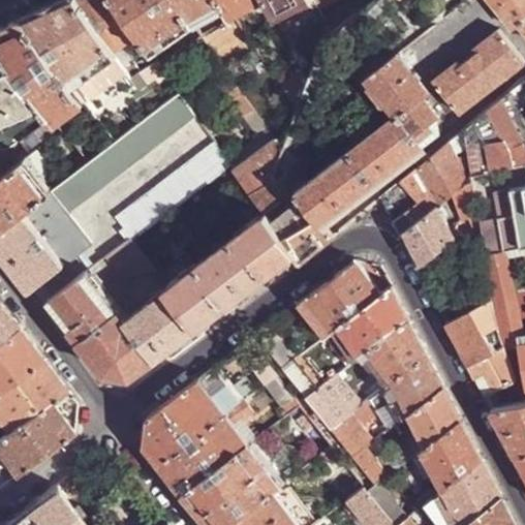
[(63,0),(48,7),(22,18),(71,88),(115,58),(113,55),(111,53),(73,0),(63,0)]
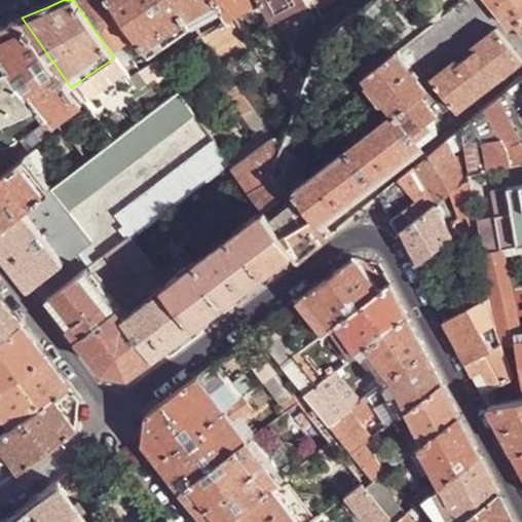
[(73,0),(110,52),(136,34),(112,0),(73,0)]
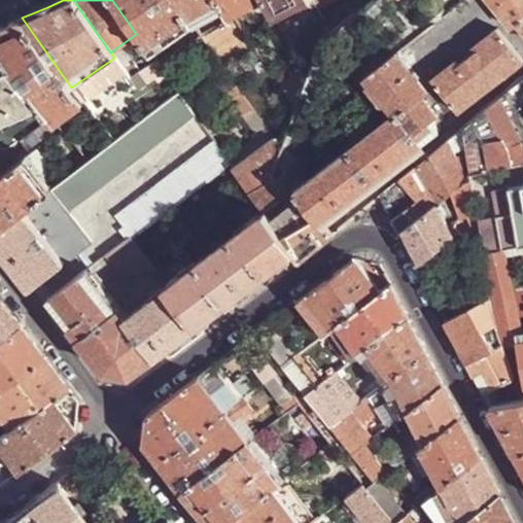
[(112,0),(136,34),(150,54),(192,28),(172,0),(112,0)]
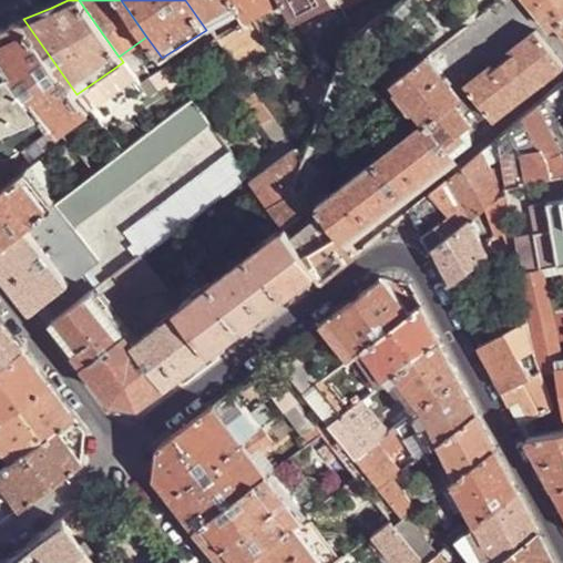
[(185,0),(206,30),(229,16),(233,13),(239,9),(234,0),(185,0)]
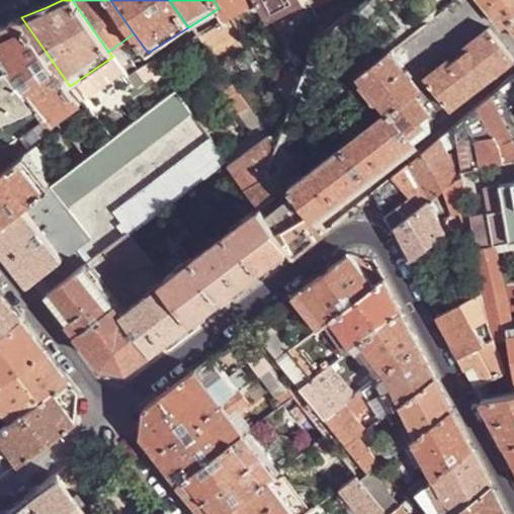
[(213,0),(219,8),(223,13),(251,0),(213,0)]
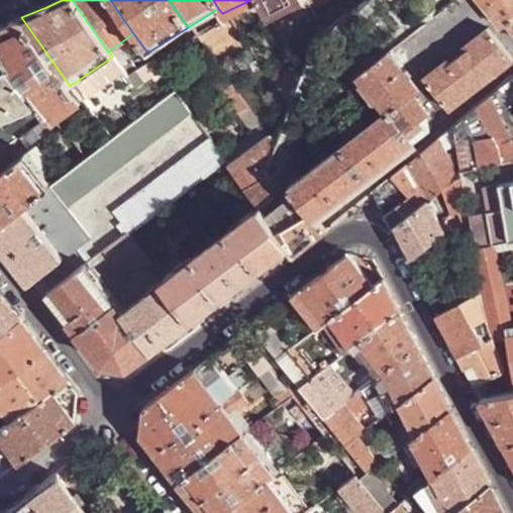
[(257,0),(266,17),(299,1),(298,0),(257,0)]
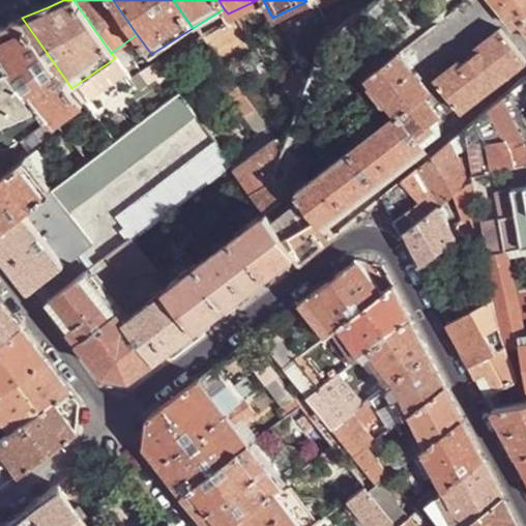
[(305,0),(307,1),(313,16),(335,5),(332,0),(305,0)]
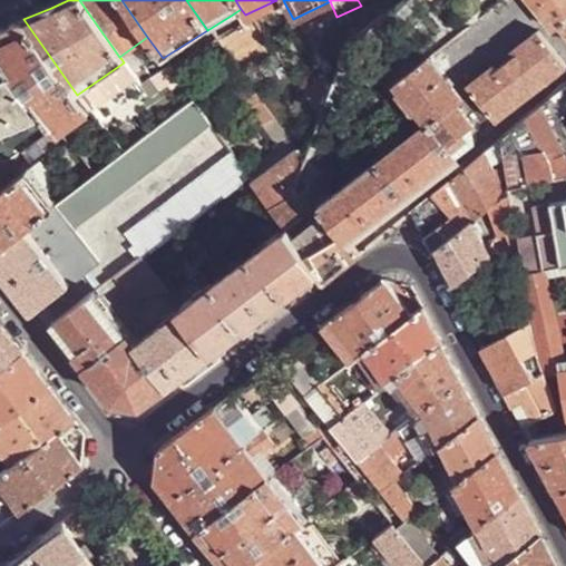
[(525,0),(534,11),(547,0),(525,0)]
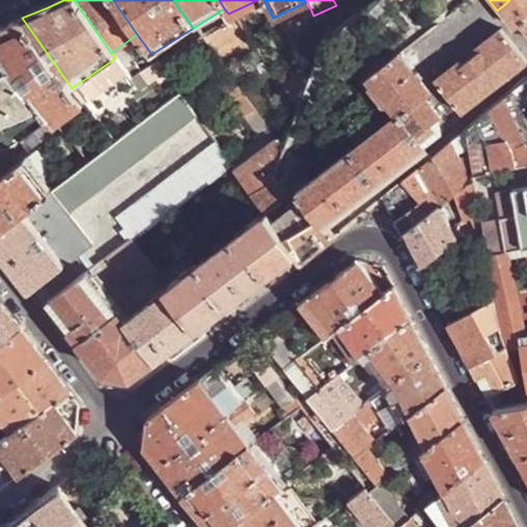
[(526,0),(509,0),(497,10),(515,33),(520,30),(526,38),(526,0)]
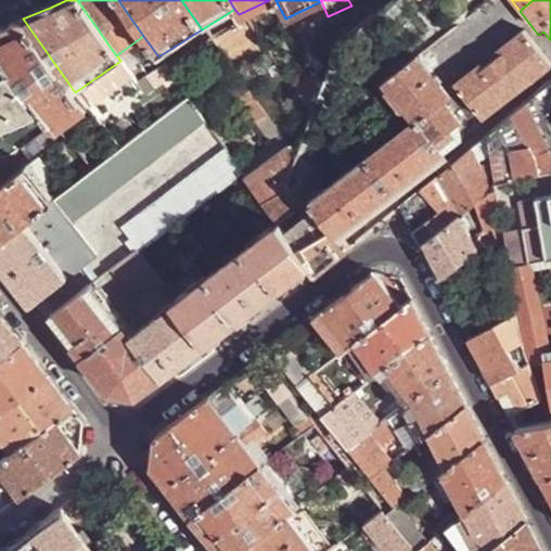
[(228,13),(225,15),(229,24),(233,21),(228,13)]
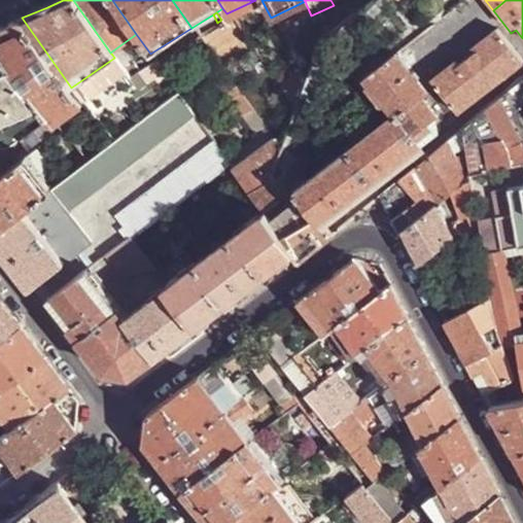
[(6,25),(0,27),(0,47),(23,78),(40,102),(55,123),(82,102),(71,88),(22,18),(6,25)]
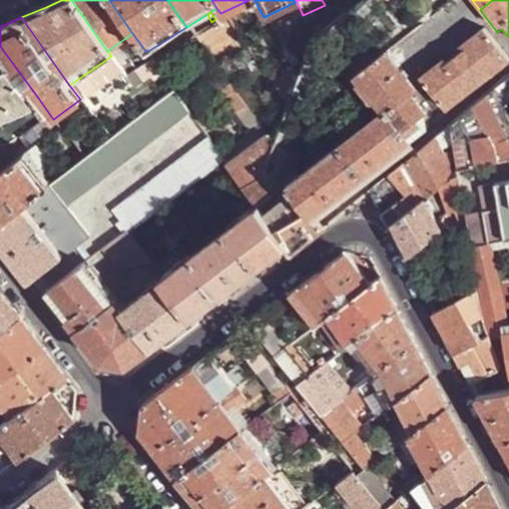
[(204,25),(191,33),(193,36),(206,28),(204,25)]
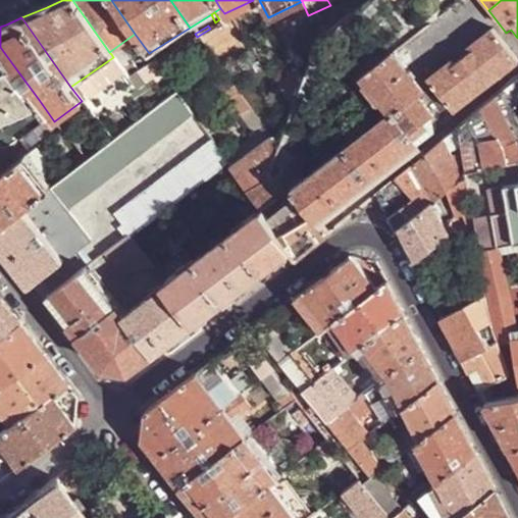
[(491,34),(467,51),(470,54),(494,84),(517,65),(491,34)]
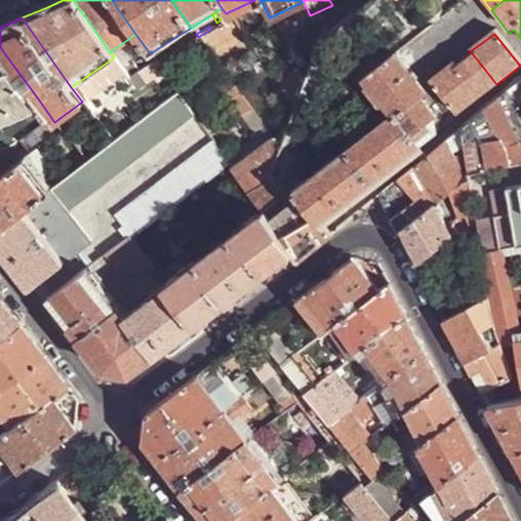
[(0,118),(27,107),(11,86),(23,78),(0,47),(0,118)]
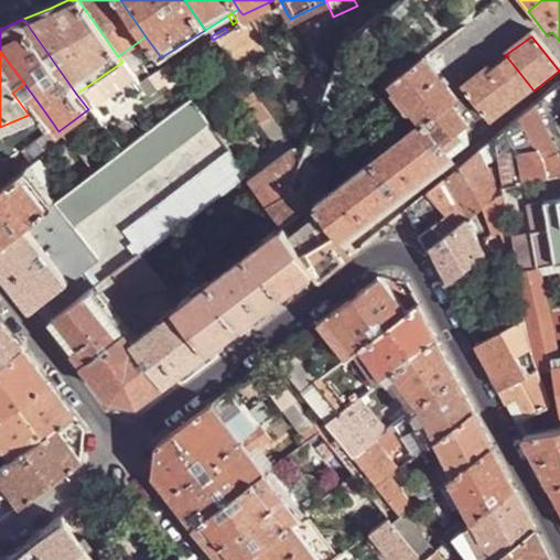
[(508,58),(490,74),(515,105),(534,90),(508,58)]
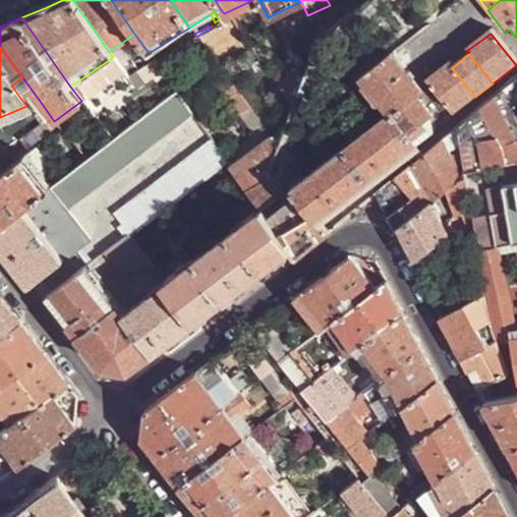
[(387,55),(356,78),(364,90),(370,98),(384,115),(387,113),(407,137),(411,133),(431,119),(416,101),(421,96),(387,55)]
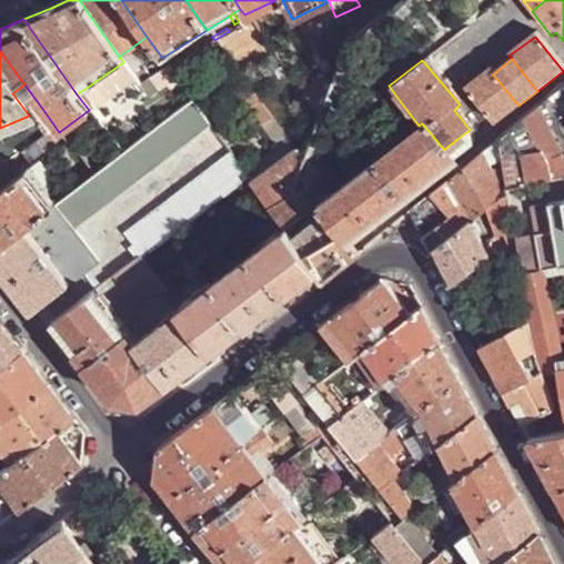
[(123,62),(77,94),(89,110),(89,111),(134,80),(129,70),(123,62)]
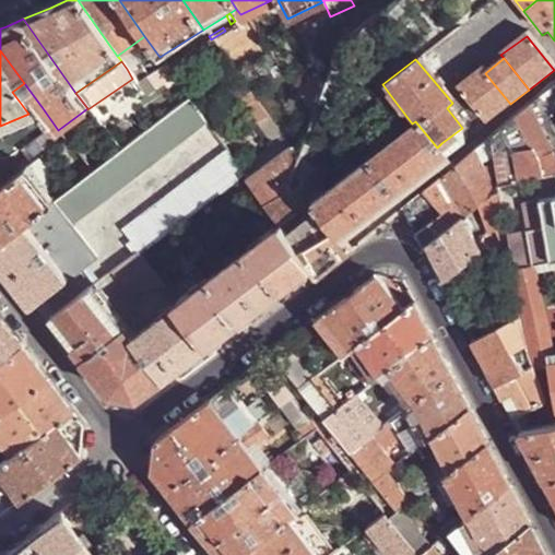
[(138,85),(137,85),(144,97),(156,89),(173,77),(169,72),(167,68),(165,66),(138,85)]
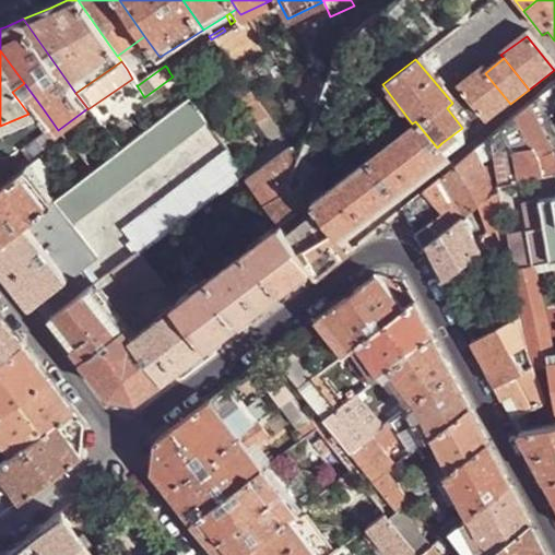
[(482,69),(457,89),(485,124),(510,104),(485,73),(482,69)]
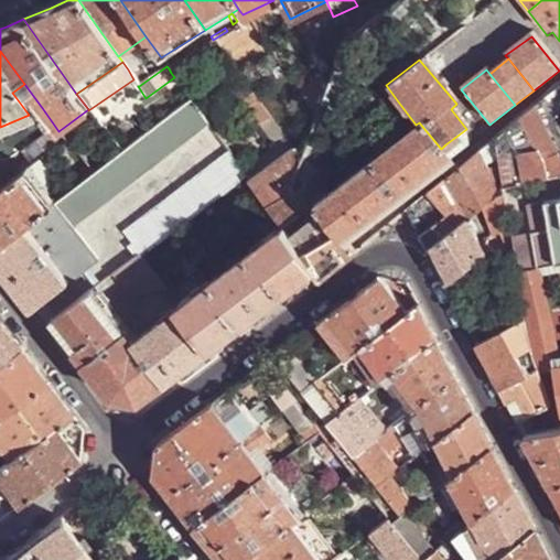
[(24,84),(12,93),(29,115),(43,109),(24,84)]
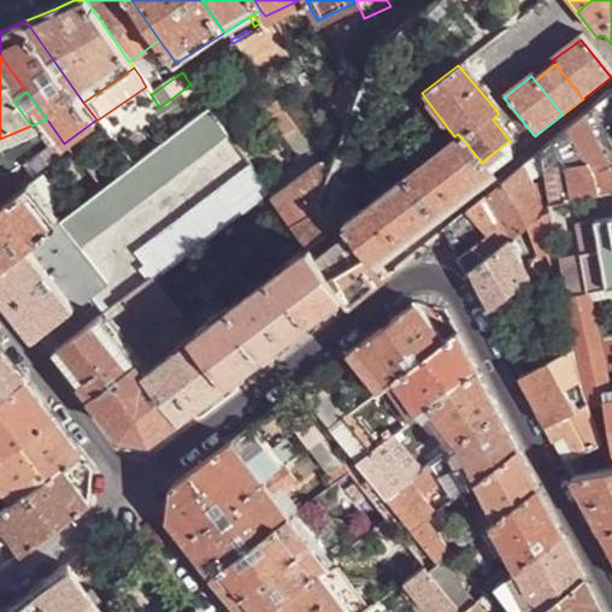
[(353,98),(348,113),(360,127),(370,119),(353,98)]
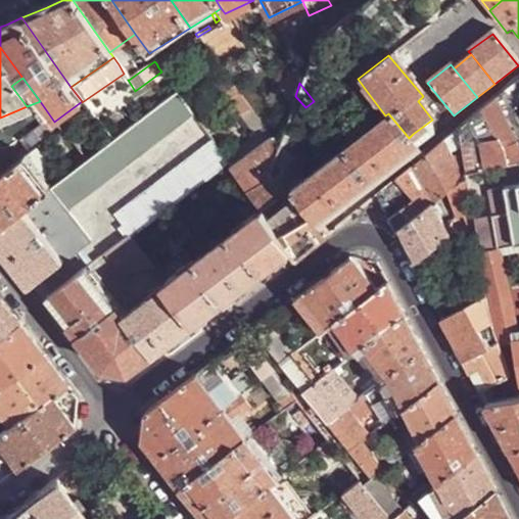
[(366,90),(362,93),(368,101),(372,98),(366,90)]
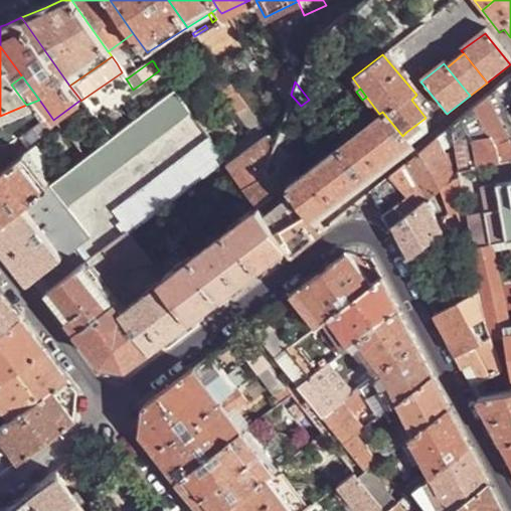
[(510,115),(498,90),(488,100),(510,145),(510,115)]
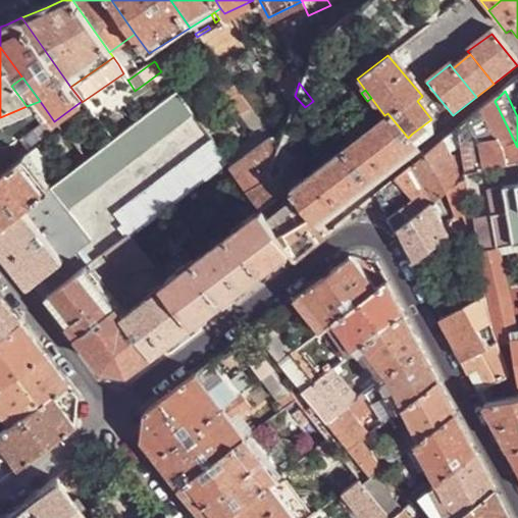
[(192,115),(175,92),(110,142),(84,162),(50,189),(68,213),(192,115)]
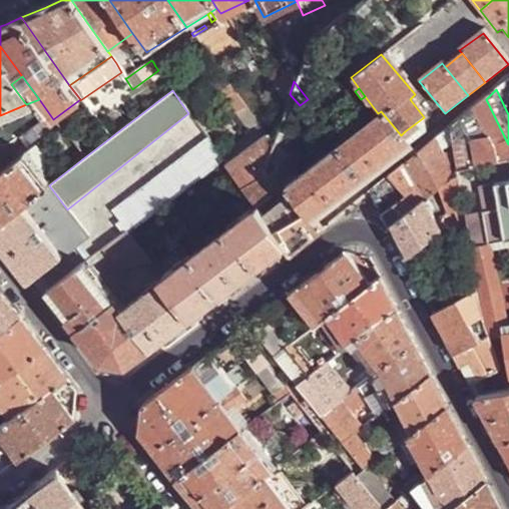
[(234,96),(223,104),(247,139),(259,131),(243,107),(234,96)]
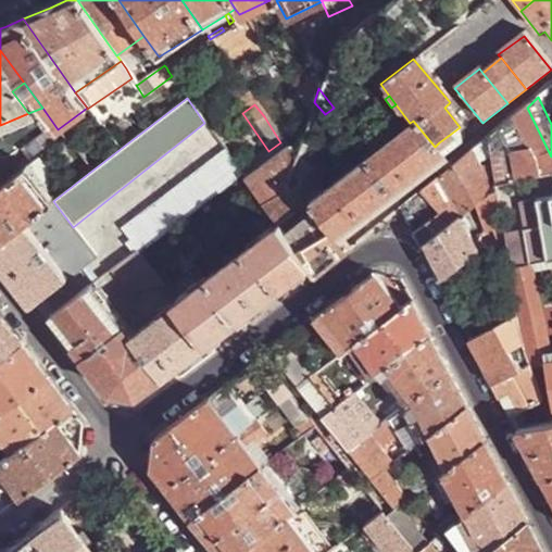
[(0,188),(27,167),(36,160),(64,139),(58,129),(42,108),(28,113),(0,125),(0,188)]
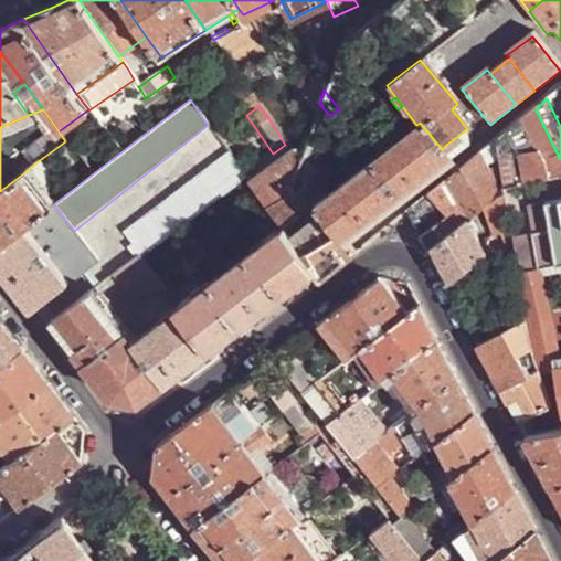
[(536,109),(495,145),(497,160),(501,190),(511,188),(560,179),(560,160),(560,159),(536,109)]
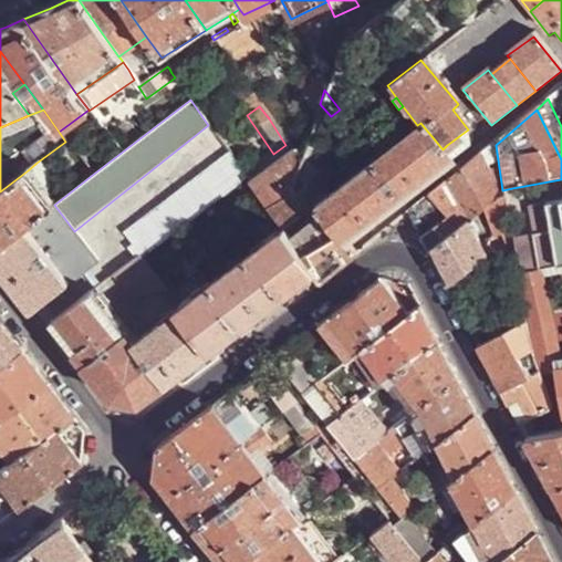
[(443,149),(420,123),(417,125),(366,165),(363,167),(315,209),(339,238),(340,238),(343,243),(365,227),(453,160),(443,149)]
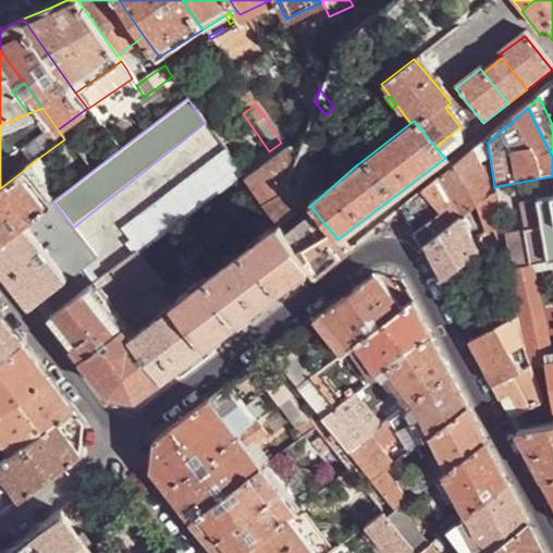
[(269,151),(238,173),(241,176),(244,182),(286,150),(281,143),(269,151)]
